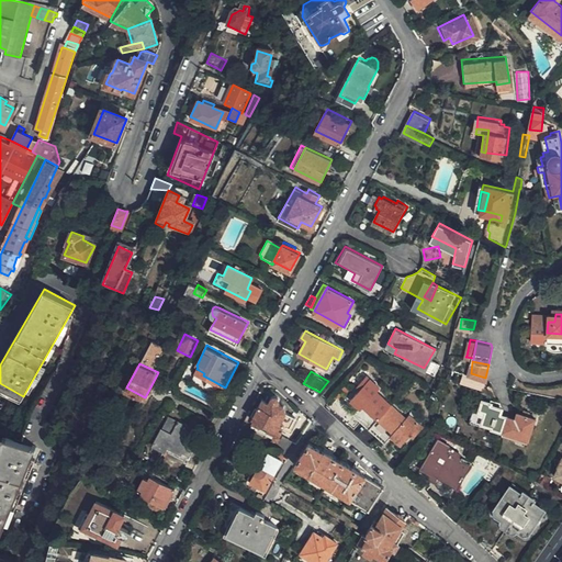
[(485,378),(471,373),(463,372),(462,379),(484,384),(485,378)]
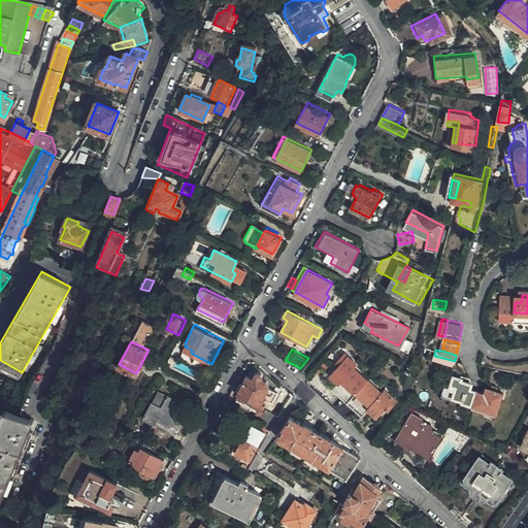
[(347,403),(367,382),(351,365),(354,362),(345,354),(340,359),(342,361),(330,374),(338,384),(332,390),(347,403)]
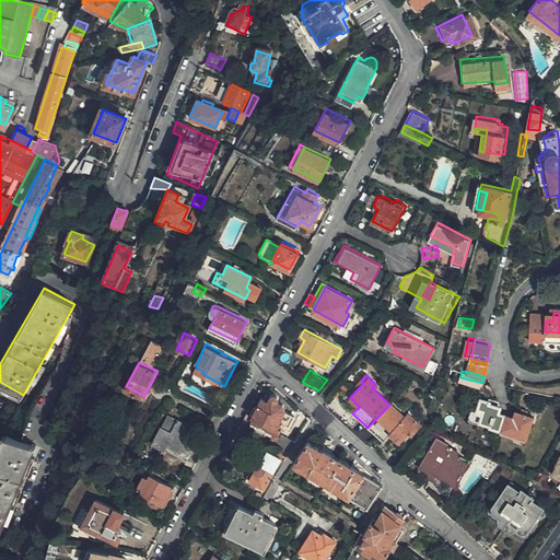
[(524,435),(527,413),(523,412),(514,409),(512,416),(497,411),(499,405),(496,403),(489,401),(489,399),(480,396),(477,408),(482,410),(478,420),(505,430),(508,429),(524,435)]
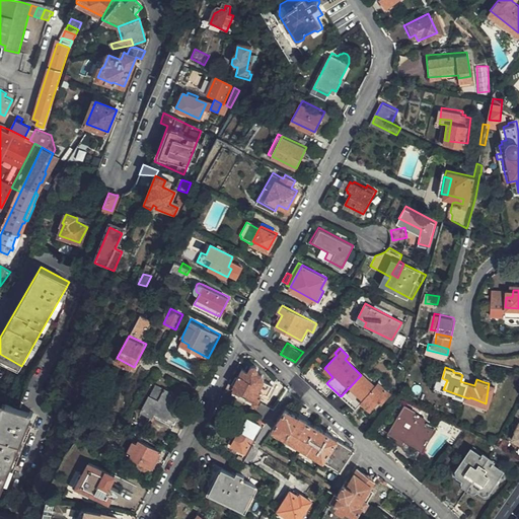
[(204,370),(200,379),(204,381),(209,372),(204,370)]
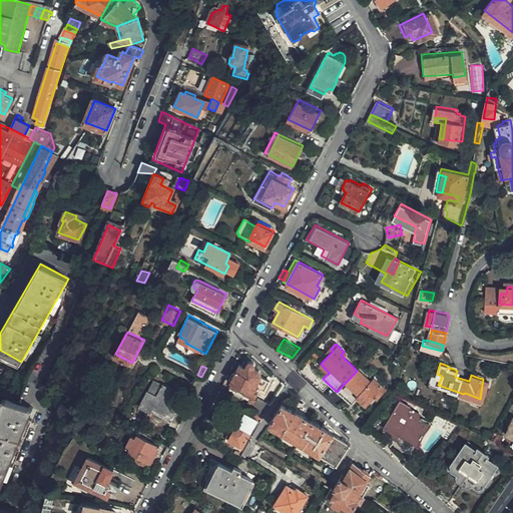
[(244,370),(242,373),(239,379),(234,377),(228,387),(229,388),(227,392),(235,396),(237,393),(242,395),(241,399),(252,405),(253,402),(252,401),(257,395),(262,397),(267,388),(258,383),(257,379),(255,377),(251,375),(251,374),(251,372),(251,371),(250,370),(248,369),(246,369),(244,370)]
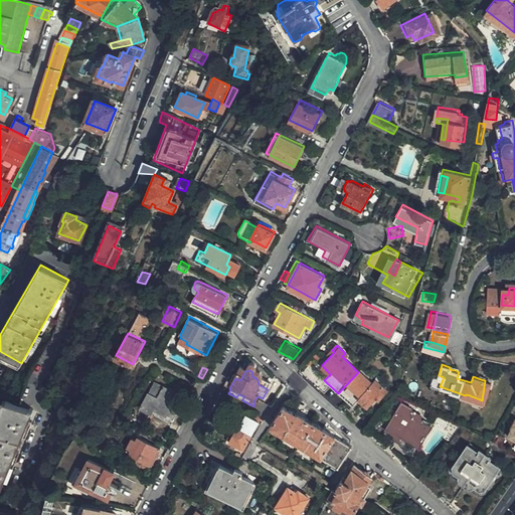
[(240,380),(243,374),(238,372),(235,378),(240,380)]
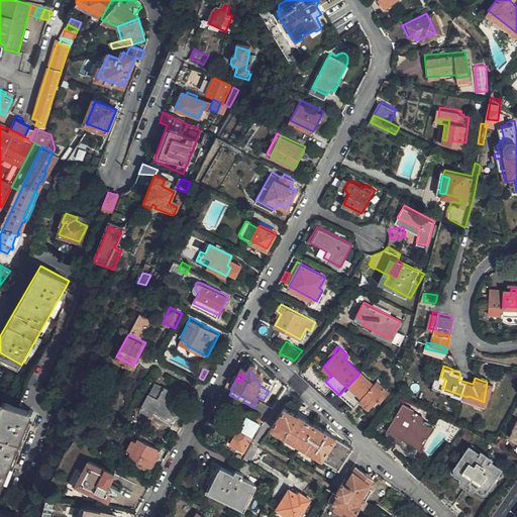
[(378,389),(359,374),(339,395),(354,408),(359,401),(369,409),(381,396),(384,398),(389,393),(381,386),(378,389)]
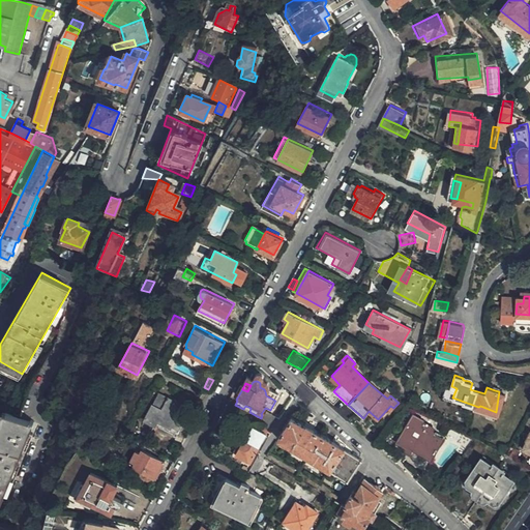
[(457,388),(451,386),(447,395),(452,398),(457,388)]
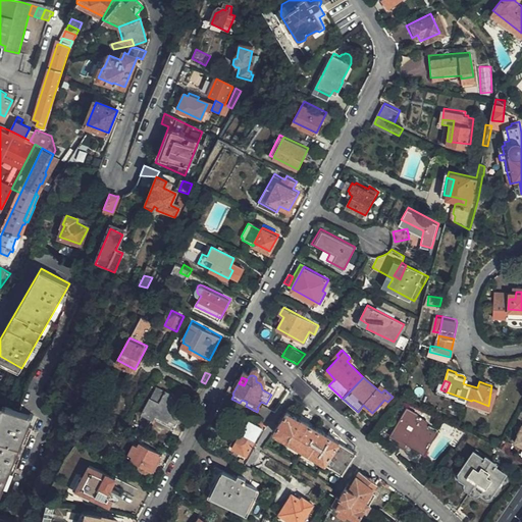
[(178,398),(173,395),(173,394),(158,384),(143,411),(153,417),(158,410),(160,412),(159,413),(168,419),(170,417),(176,420),(187,400),(179,396),(178,398)]
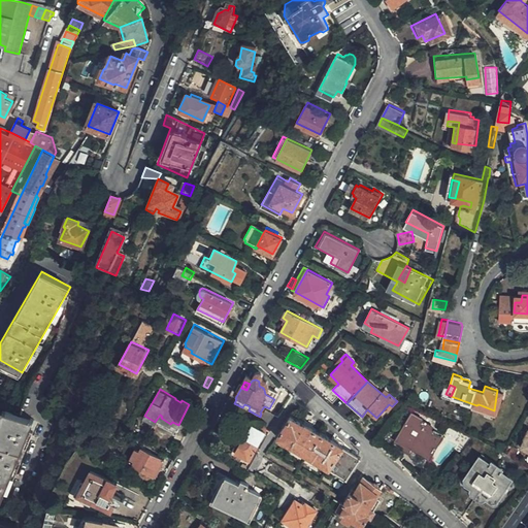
[(9,472),(23,439),(25,439),(27,435),(25,434),(31,420),(28,418),(27,420),(5,410),(0,423),(0,495),(7,477),(8,479),(11,473),(9,472)]
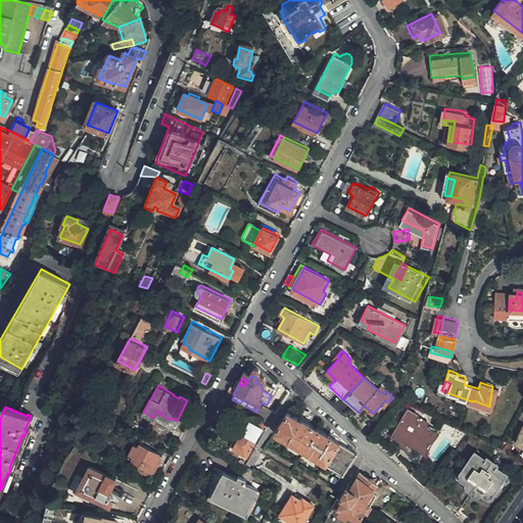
[(267,423),(270,425),(277,415),(266,408),(259,418),(267,423)]
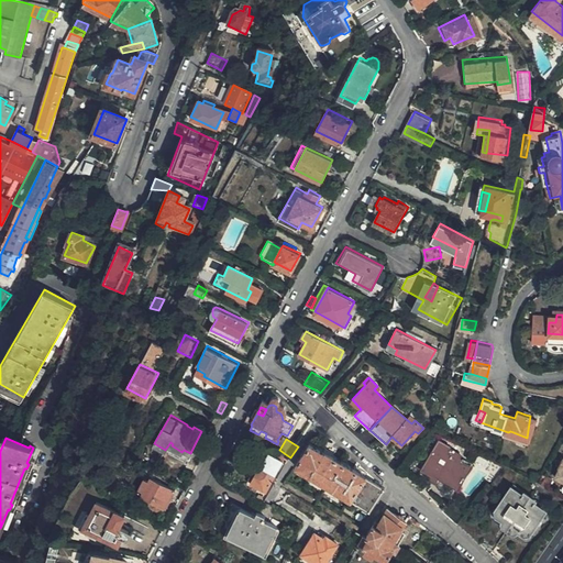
[(460,459),(462,455),(450,448),(450,446),(439,440),(422,470),(432,475),(433,474),(459,488),(472,466),(460,459)]
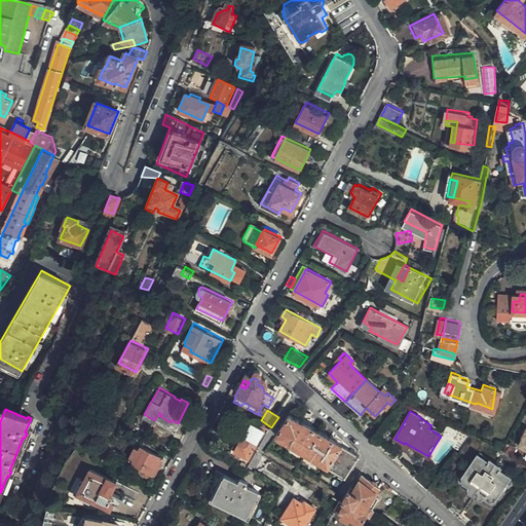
[(343,481),(358,457),(290,415),(274,440),(343,481)]
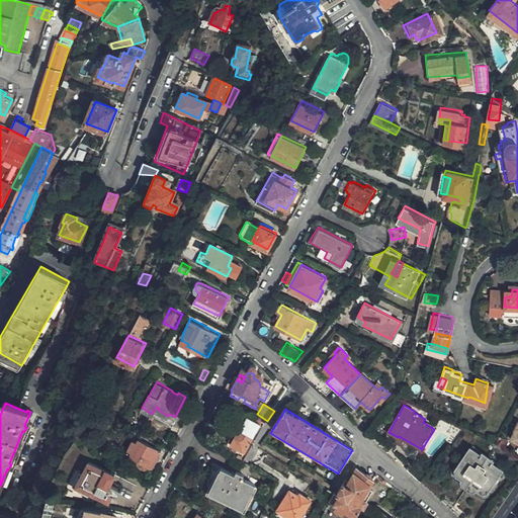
[(231,443),(245,451),(263,423),(265,424),(267,421),(257,414),(245,432),(240,429),(231,443)]
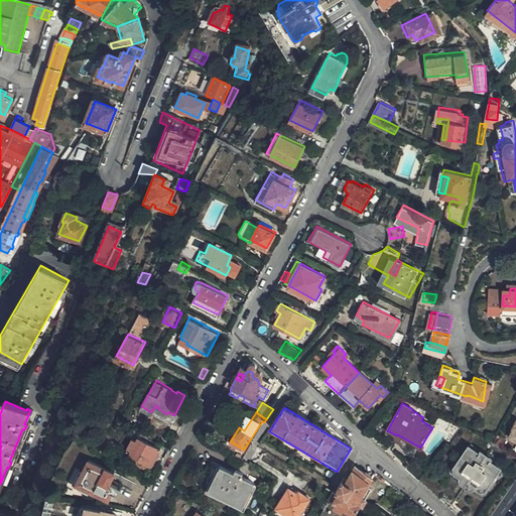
[(498,434),(494,442),(501,445),(506,437),(498,434)]
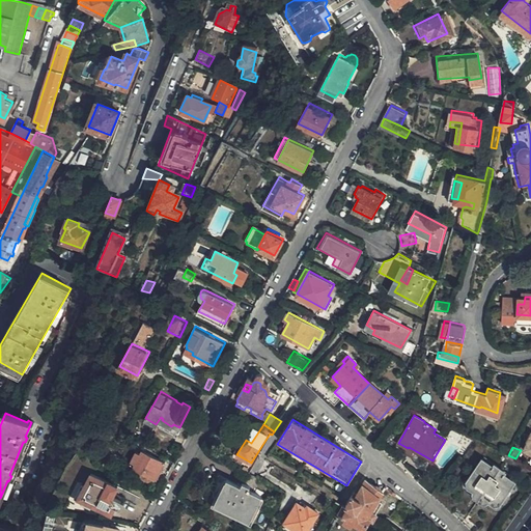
[(158,476),(166,460),(143,449),(141,452),(137,450),(133,459),(136,462),(135,465),(144,469),(145,475),(149,477),(155,475),(158,476)]
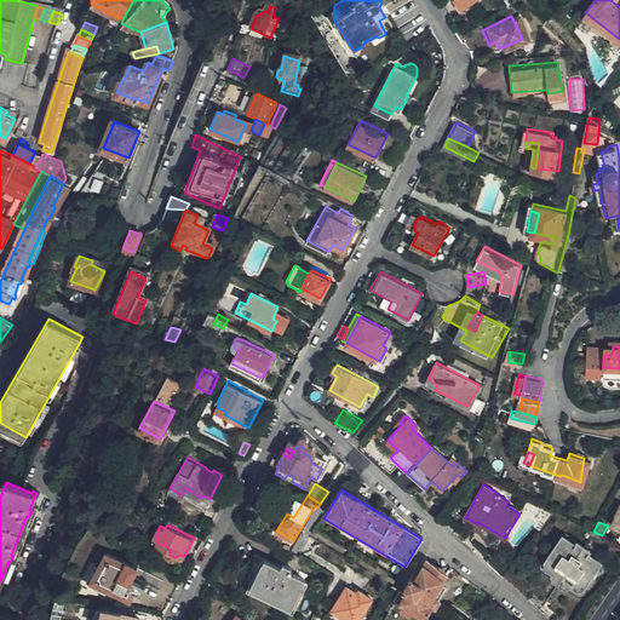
[(584,586),(587,554),(589,551),(578,543),(575,545),(563,537),(545,561),(546,566),(575,587),(584,586)]
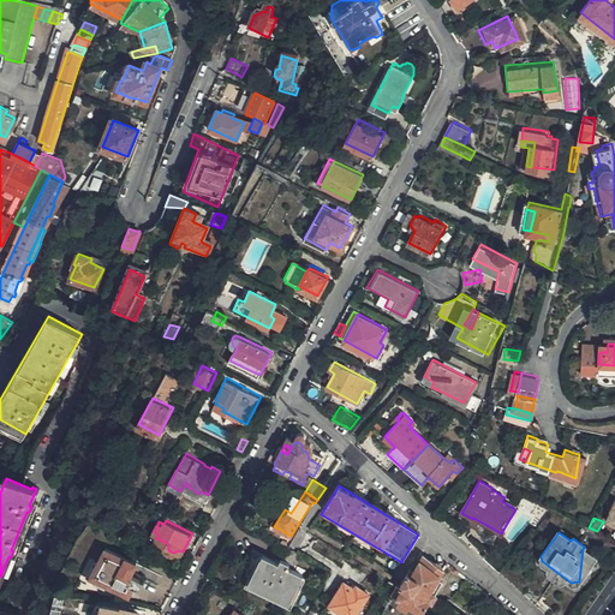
[(145,575),(131,568),(137,557),(107,542),(93,572),(123,586),(124,585),(131,589),(135,583),(141,585),(145,575)]
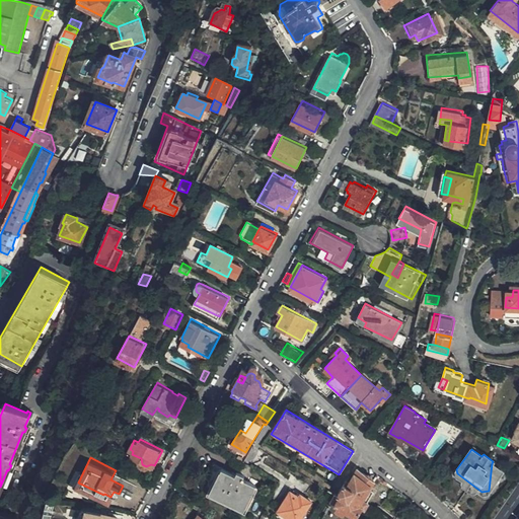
[(418,458),(406,470),(415,477),(426,465),(418,458)]
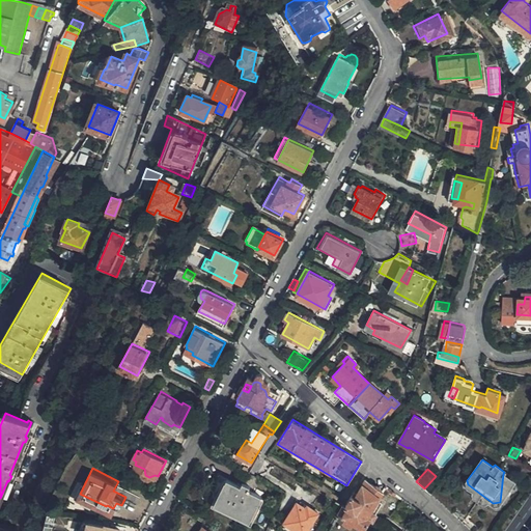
[(247,492),(249,490),(243,484),(241,487),(220,474),(206,493),(222,503),(220,506),(234,515),(235,513),(245,521),(258,500),(247,492)]
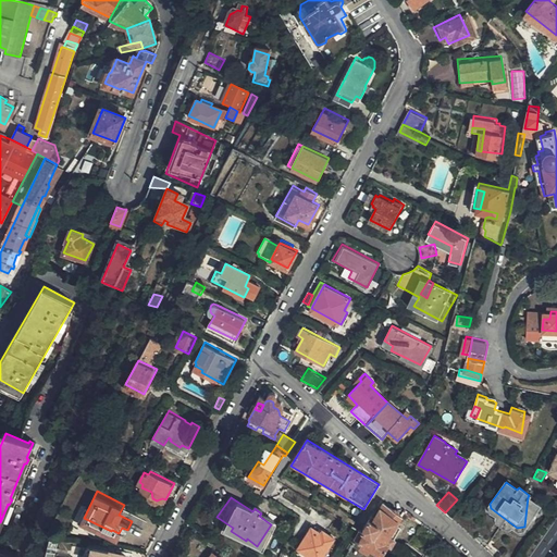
[(394,539),(399,529),(395,527),(401,516),(382,505),(373,520),(370,519),(360,535),(358,533),(354,542),(369,551),(371,547),(383,554),(388,544),(392,545),(395,540),(394,539)]
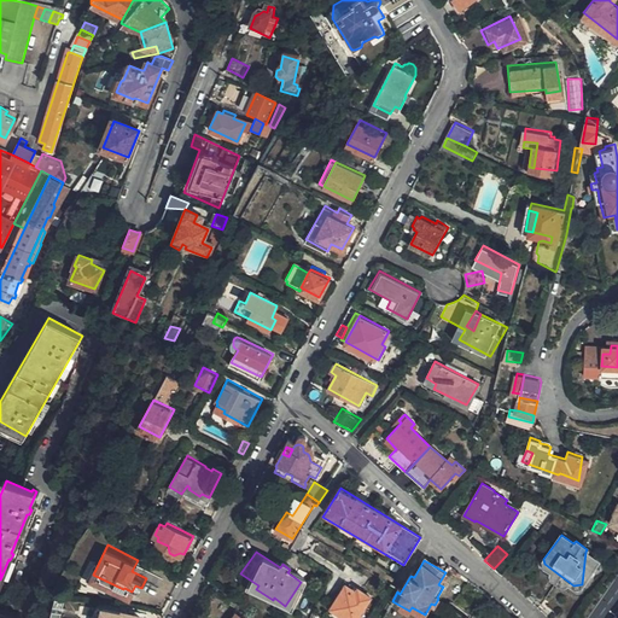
[(517,590),(524,598),(536,584),(530,577),(517,590)]
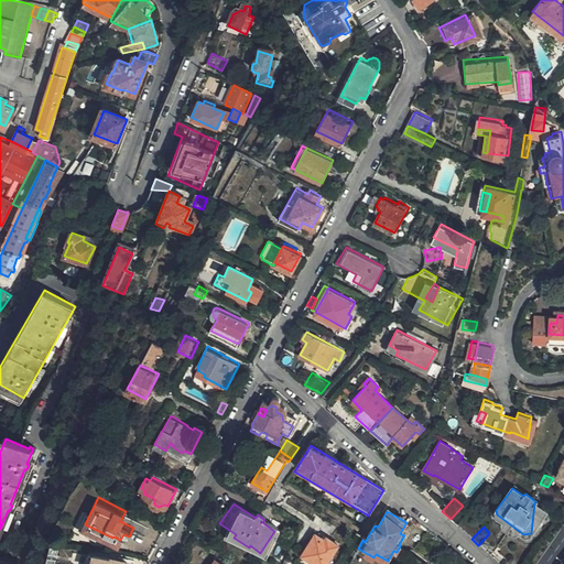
[(325,563),(336,550),(325,542),(323,544),(314,539),(301,557),(302,559),(310,563),(325,563)]
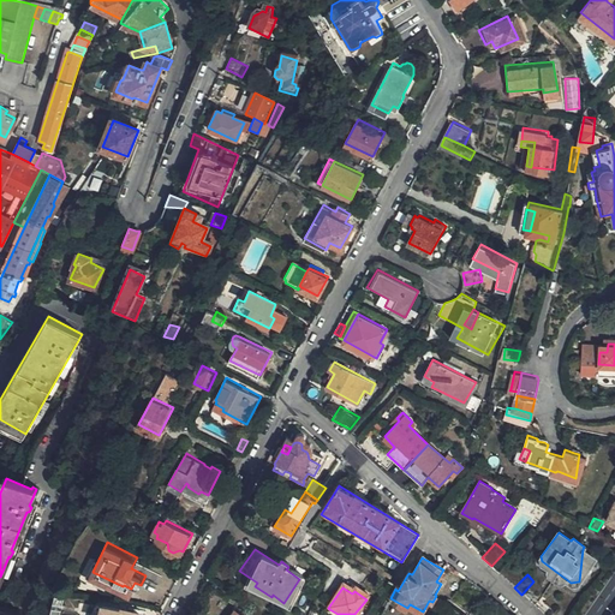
[(59,591),(54,611),(63,614),(69,593),(59,591)]
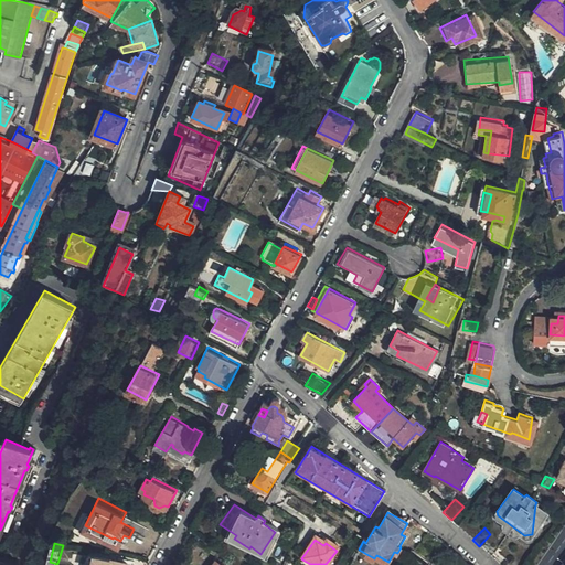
[(126,564),(127,561),(91,553),(87,564),(126,564)]
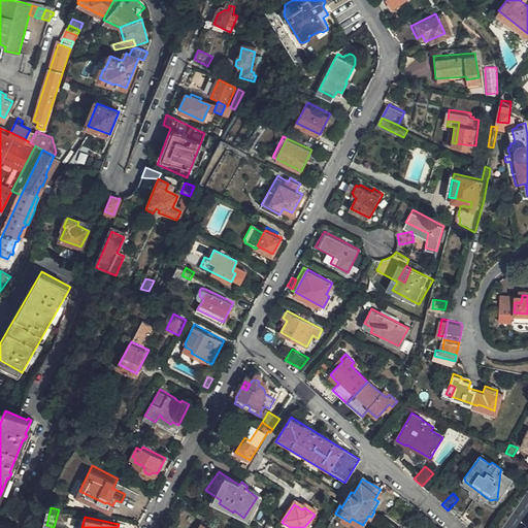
[(20,527),(22,523),(0,518),(0,527),(20,527)]
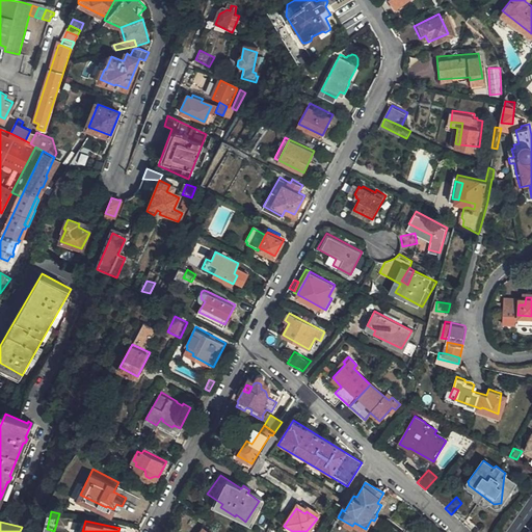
[(482,522),(472,531),(483,531),(488,527),(482,522)]
